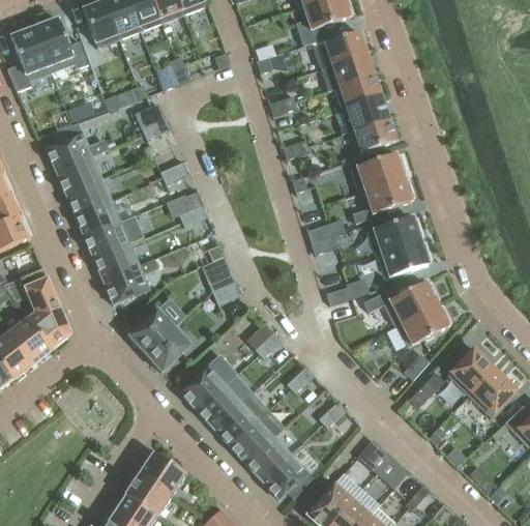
[(96,48),(118,39),(104,0),(82,9),(96,48)]
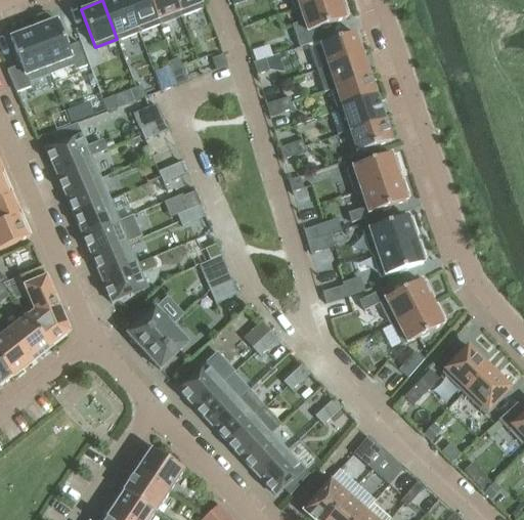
[(102,0),(117,39),(138,31),(127,0),(102,0)]
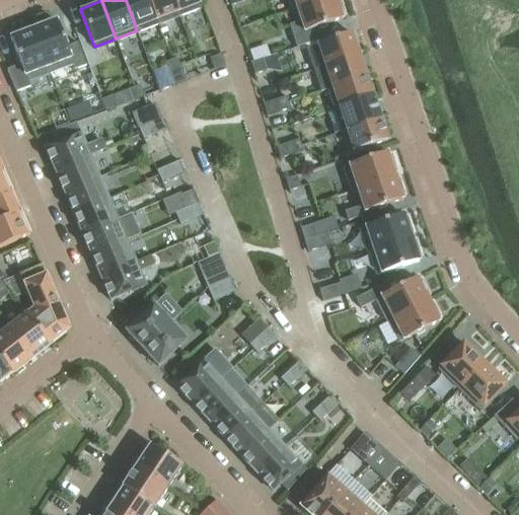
[(126,0),(137,30),(158,22),(149,0),(126,0)]
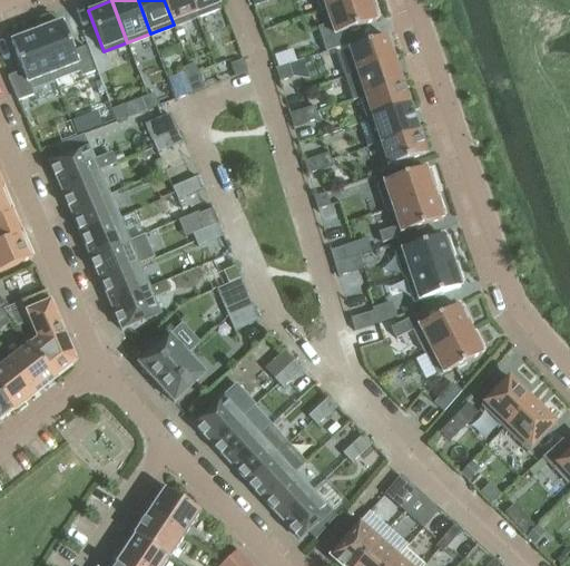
[(164,0),(174,25),(196,16),(190,0),(164,0)]
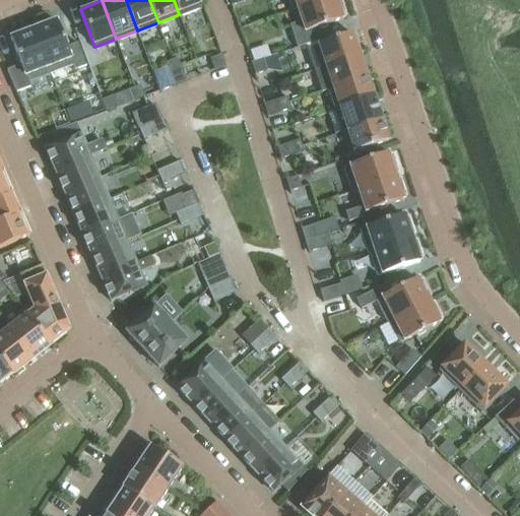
[(174,0),(179,14),(200,6),(198,0),(174,0)]
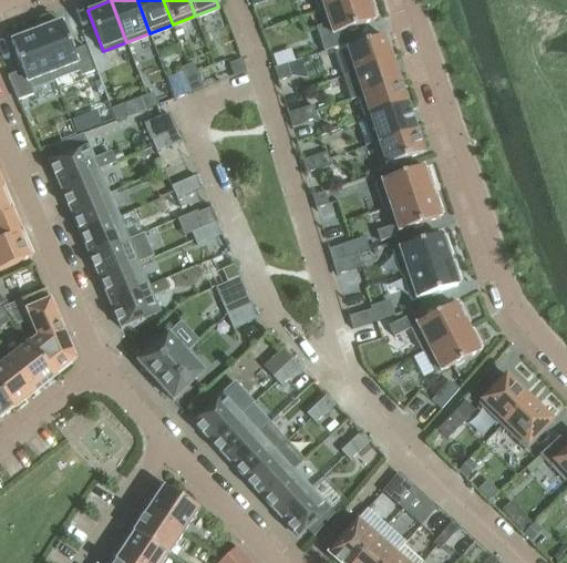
[(323,8),(323,7),(343,0),(316,0),(319,9),(323,8)]
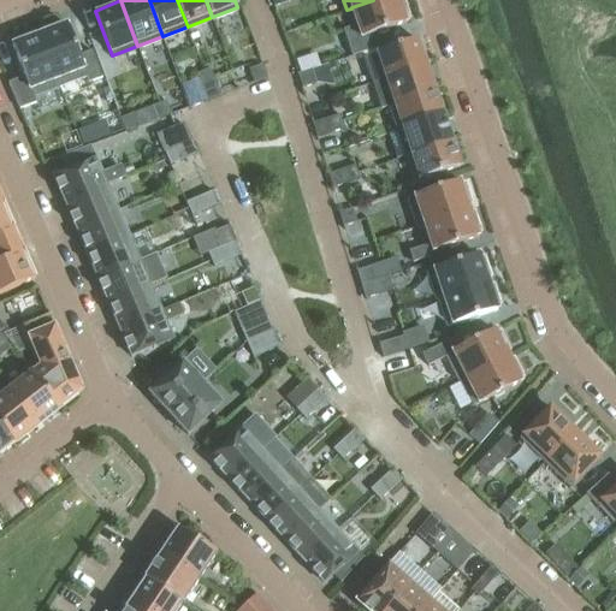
[(373,0),(351,7),(351,9),(356,22),(343,27),(351,53),(379,45),(374,30),(406,19),(406,17),(409,16),(403,0),(373,0)]
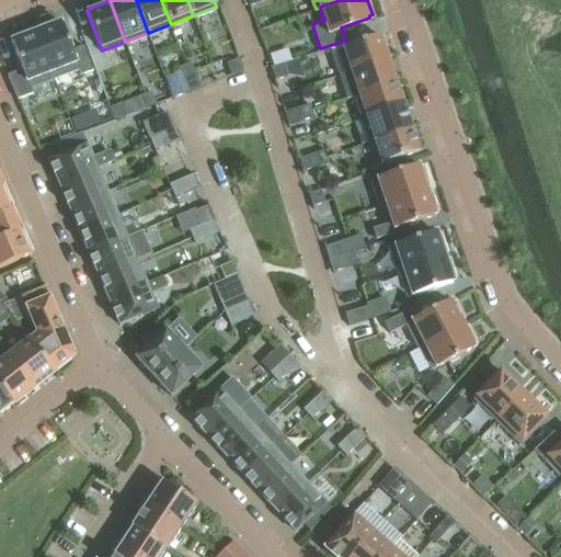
[(38,27),(35,29),(54,77),(78,68),(80,72),(92,68),(83,44),(71,48),(60,20),(57,21),(56,16),(37,24),(38,27)]
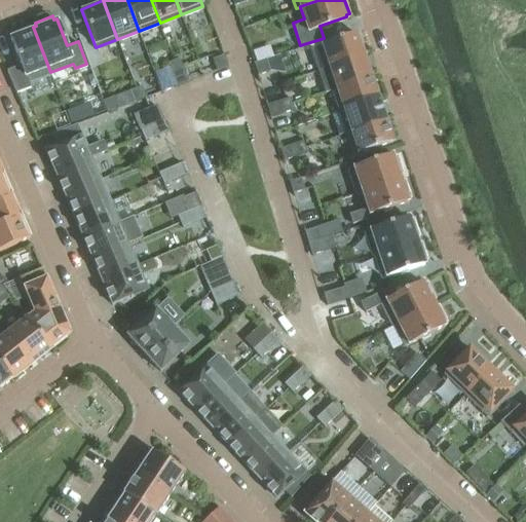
[(33,27),(30,28),(29,25),(11,31),(12,35),(10,36),(21,63),(6,68),(16,90),(30,85),(29,81),(50,72),(33,27)]
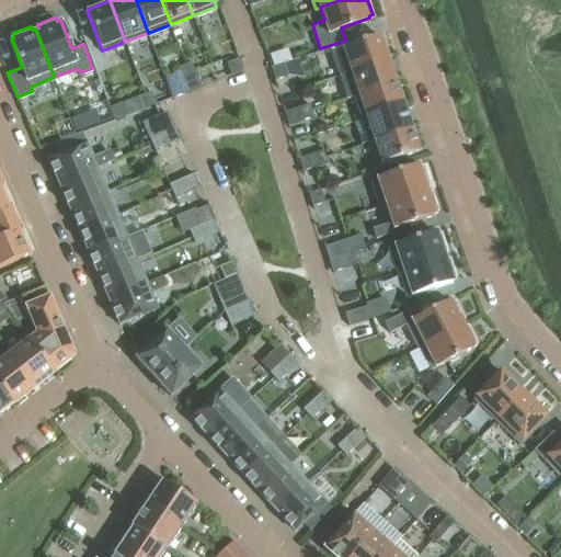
[(388,57),(379,33),(331,49),(339,74),(388,57)]
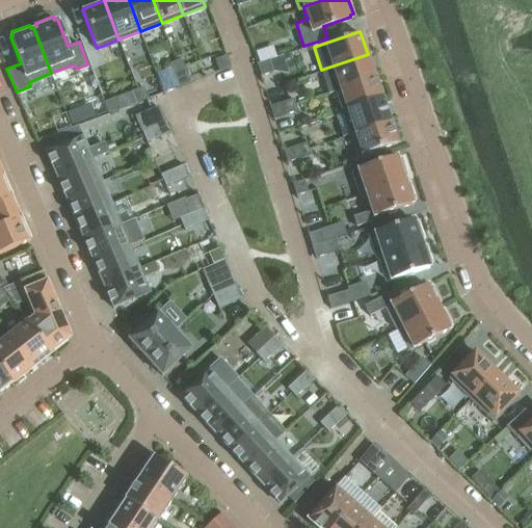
[(214,57),(219,69),(231,64),(227,53),(214,57)]
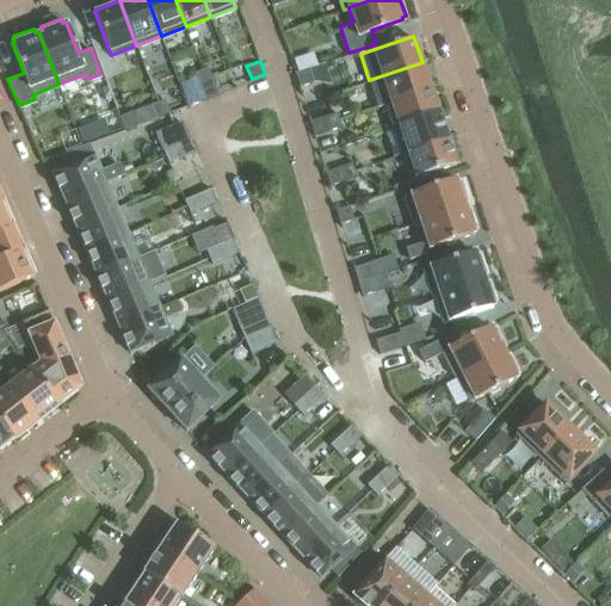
[(369,80),(377,105),(386,103),(384,101),(431,87),(423,62),(369,80)]
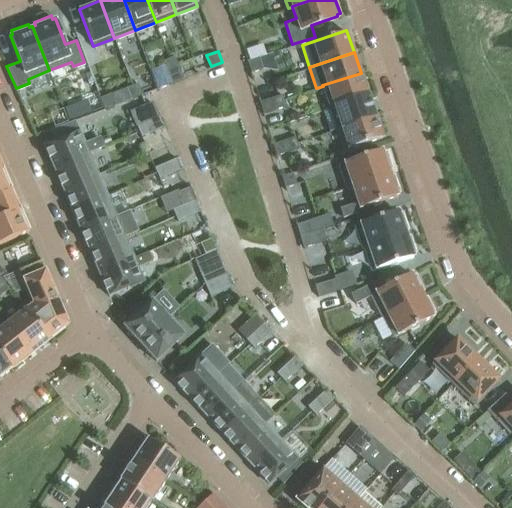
[(174,55),(163,59),(167,70),(179,66),(174,55)]
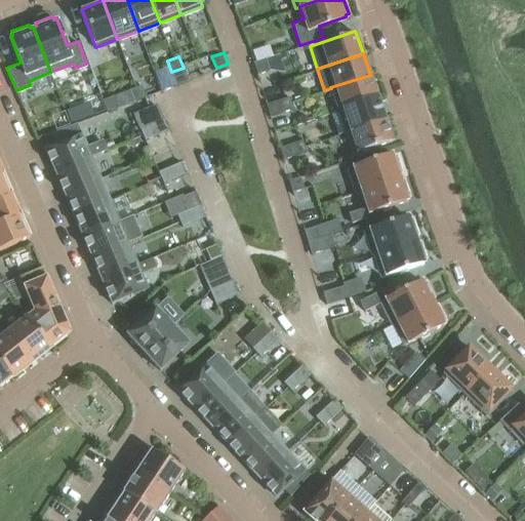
[(269,69),(265,57),(253,61),(256,73),(269,69)]
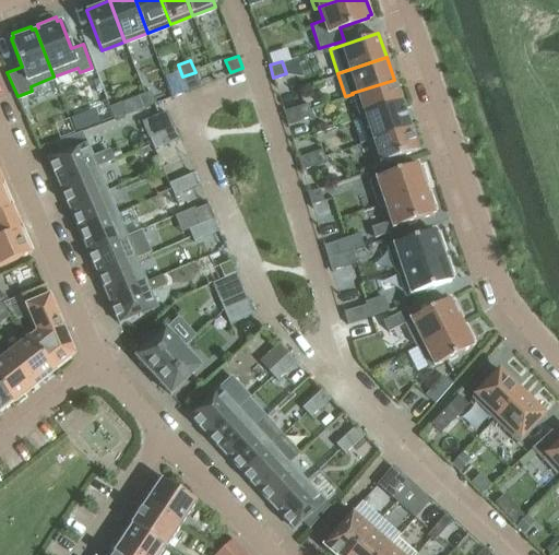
[(200,84),(195,72),(182,77),(188,89),(200,84)]
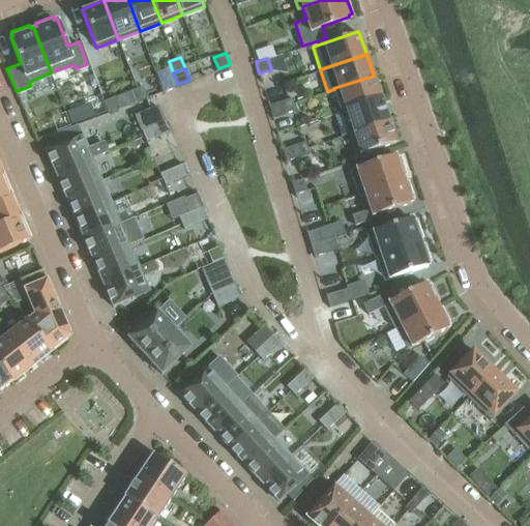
[(341,110),(380,97),(374,76),(333,88),(334,89),(341,110)]
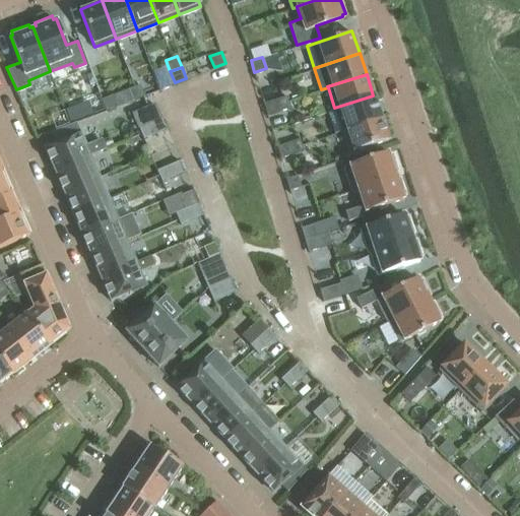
[(144,94),(139,82),(128,87),(132,99),(144,94)]
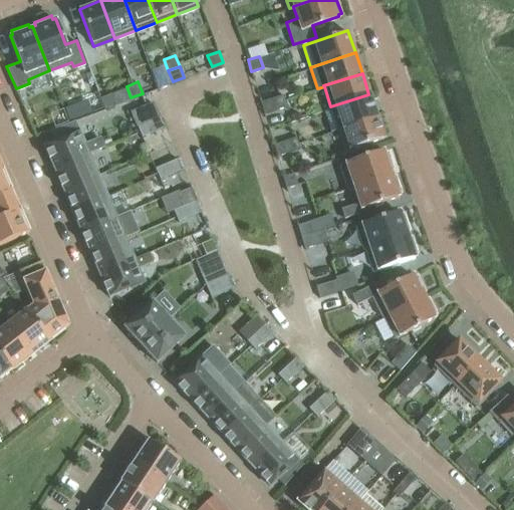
[(115,103),(111,92),(100,96),(104,107),(115,103)]
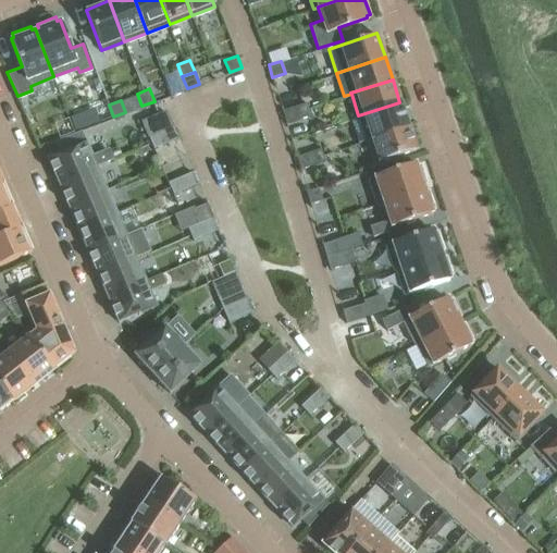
[(307,101),(294,105),(298,118),(310,113),(307,101)]
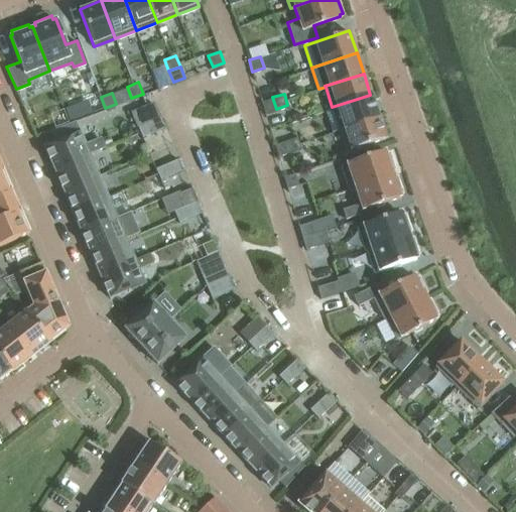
[(332,107),(339,128),(377,115),(370,95),(332,107)]
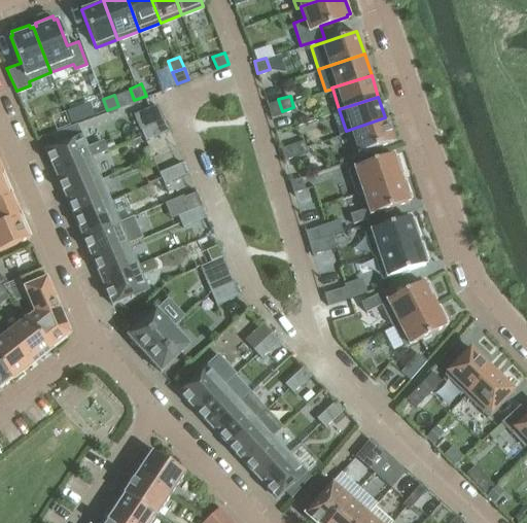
[(278,99),(267,103),(271,115),(282,111),(278,99)]
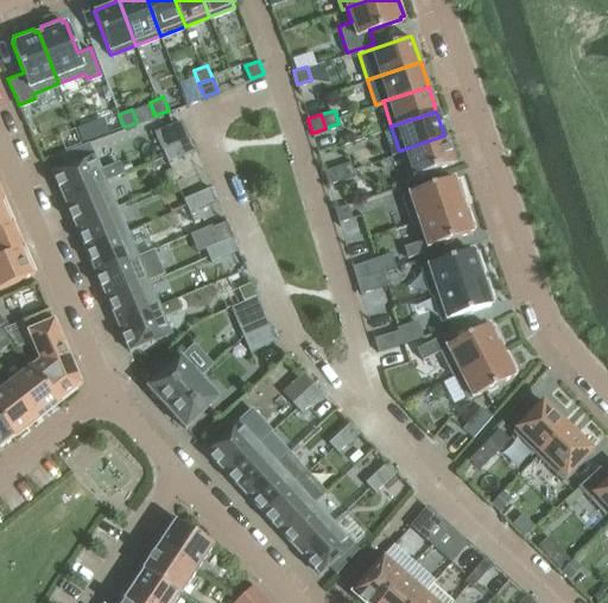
[(102,116),(76,126),(82,140),(108,131),(102,116)]
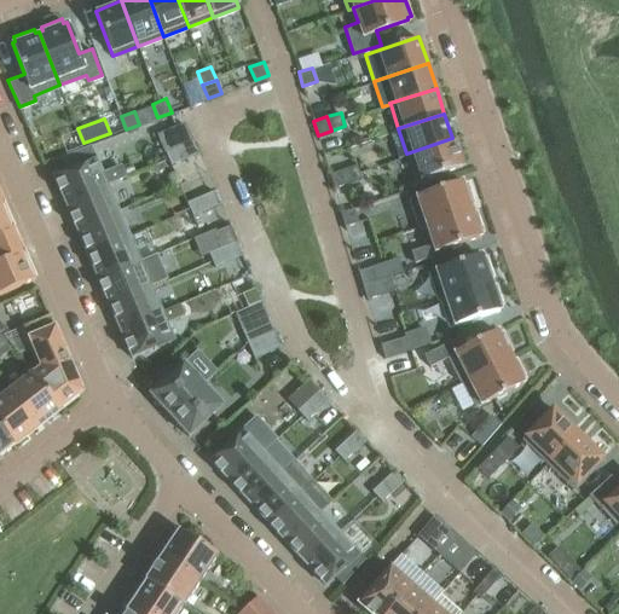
[(406,154),(416,180),(462,164),(461,163),(466,162),(461,149),(457,150),(452,138),(406,154)]
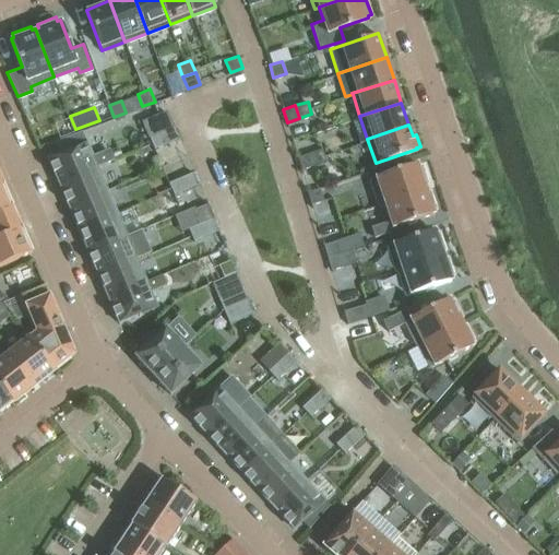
[(173,126),(161,130),(166,143),(178,138),(173,126)]
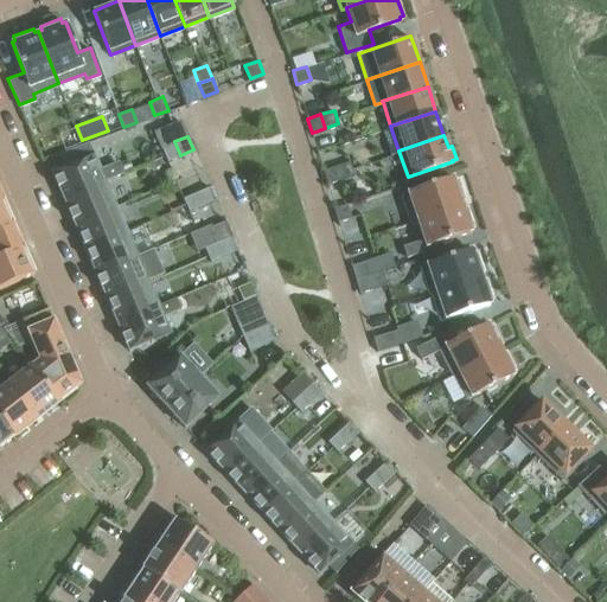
[(89,141),(69,148),(74,159),(75,160),(94,152),(89,141)]
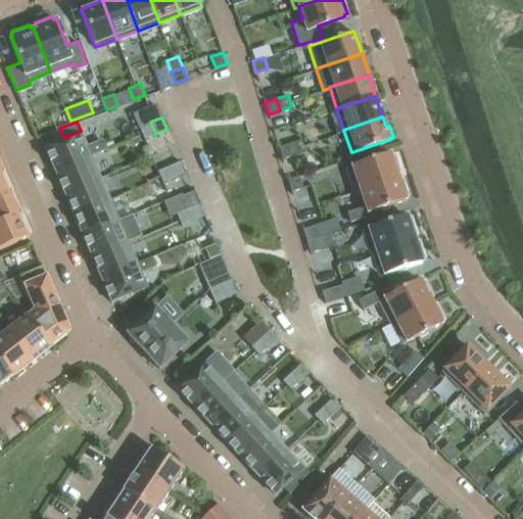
[(139,127),(144,138),(155,134),(150,122),(139,127)]
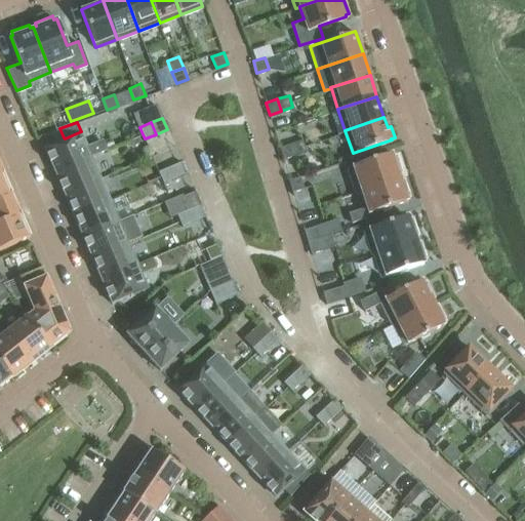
[(55,170),(90,155),(81,131),(65,138),(45,147),(55,170)]
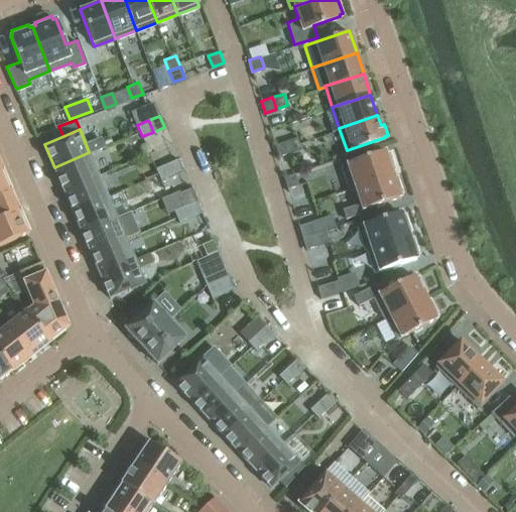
[(296,136),(285,140),(289,151),(300,147),(296,136)]
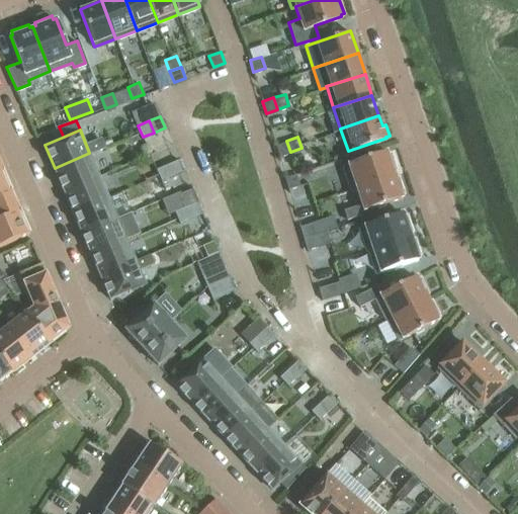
[(286,141),(275,145),(278,156),(290,152),(286,141)]
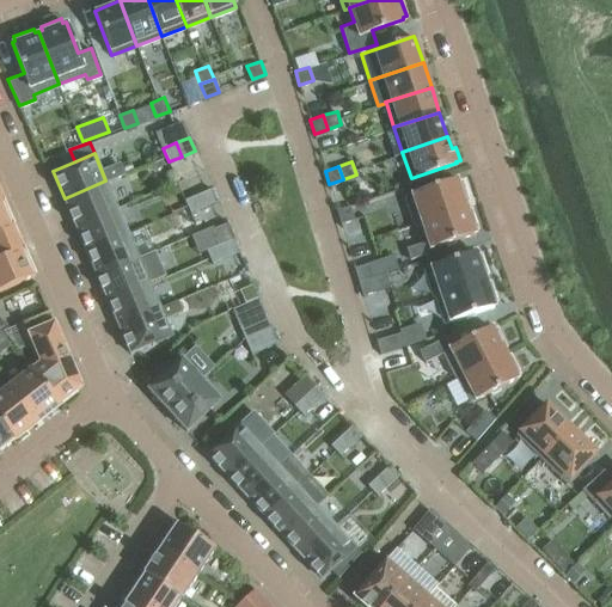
[(465,204),(464,201),(467,200),(461,179),(457,181),(456,177),(403,195),(412,222),(465,204)]
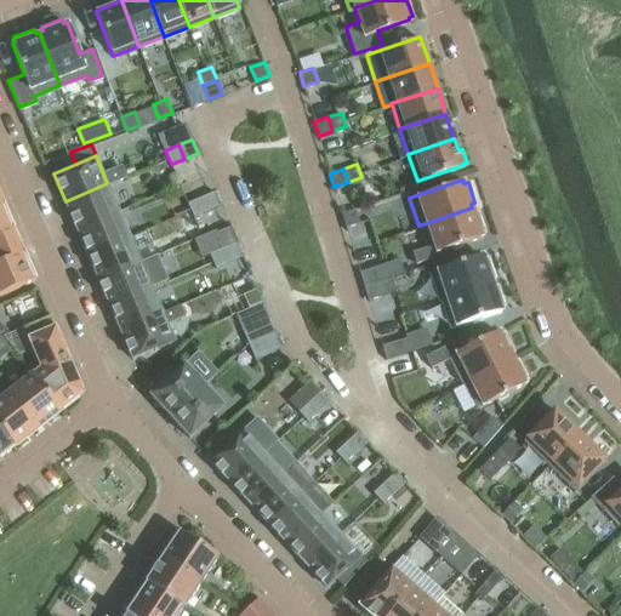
[(77,227),(118,209),(107,183),(66,201),(77,227)]
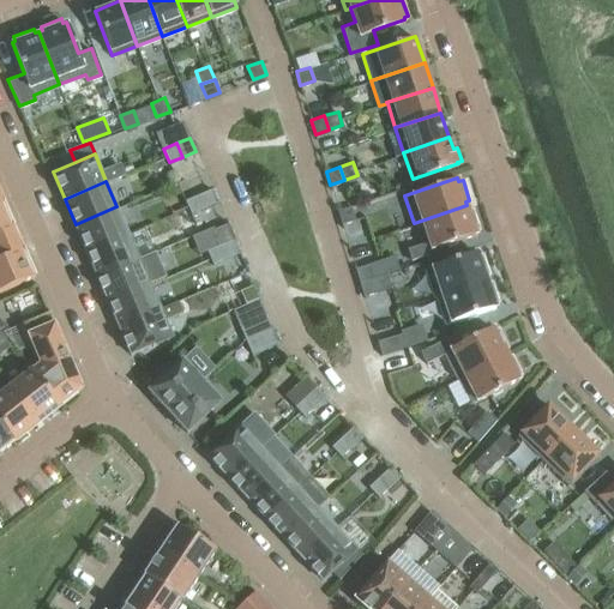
[(211,187),(198,193),(204,206),(217,202),(211,187)]
